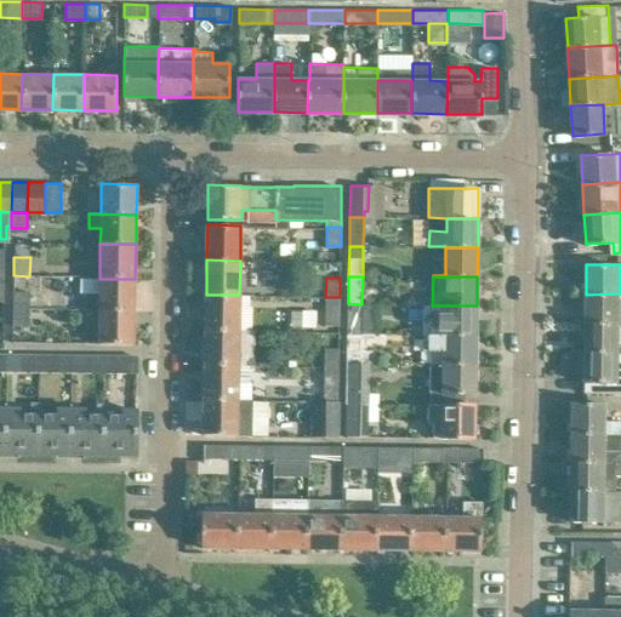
[(135,310),(135,279),(100,279),(98,310),(135,310)]
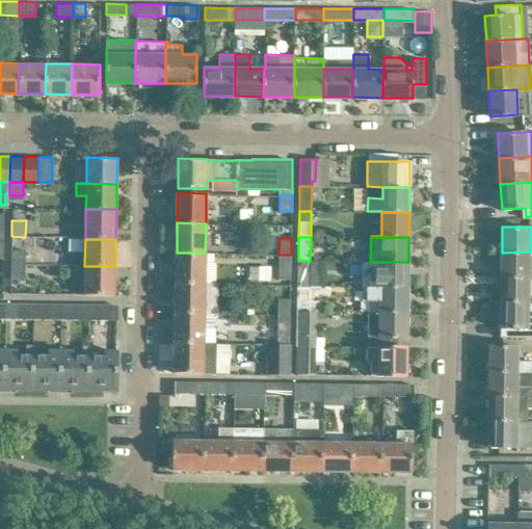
[(11,264),(25,264),(25,249),(11,249),(11,264)]
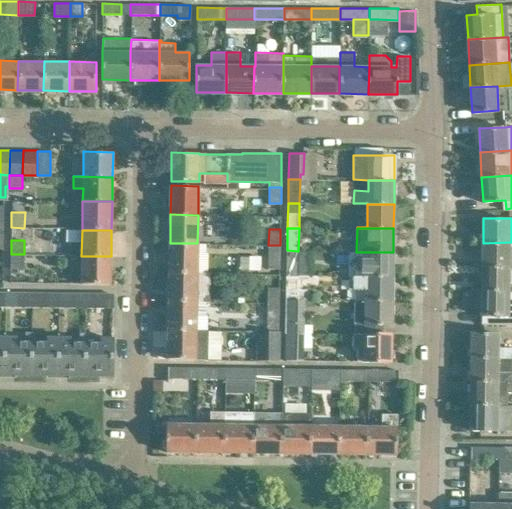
[(511,242),(483,243),(482,268),(511,267),(511,242)]
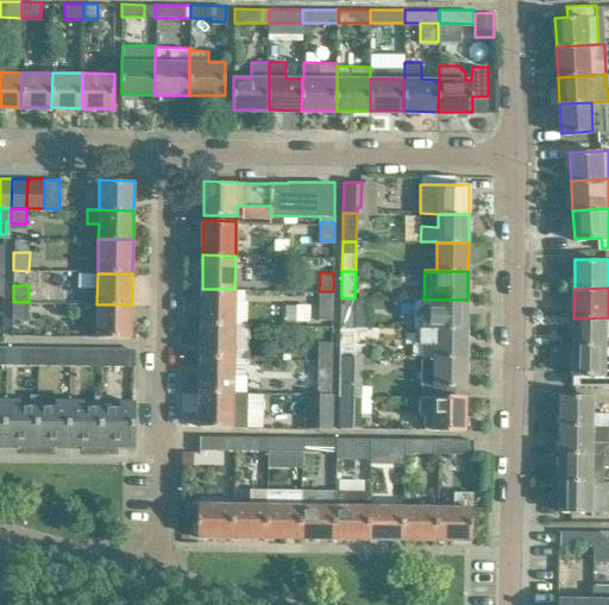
[(234,323),(234,289),(202,289),(201,322),(234,323)]
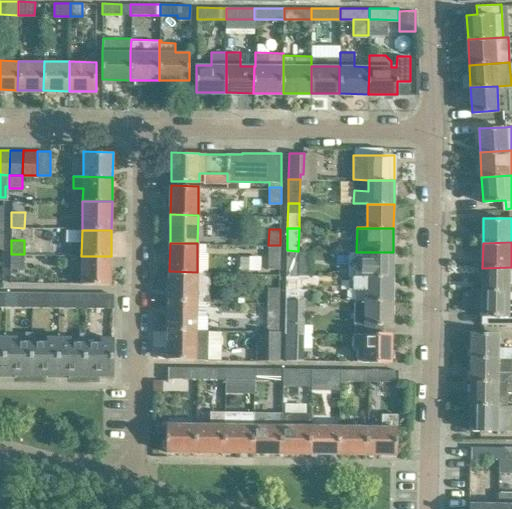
[(280,269),(280,245),(268,245),(268,268),(280,269)]
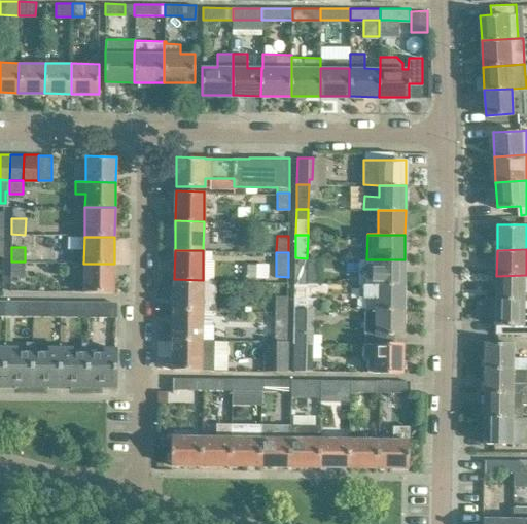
[(307,283),(307,258),(295,257),(294,283),(327,284),(327,283),(307,283)]
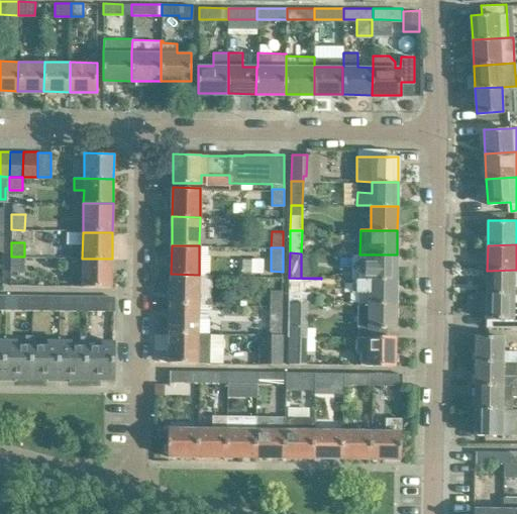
[(397,254),(359,254),(352,254),(352,279),(396,280),(397,254)]
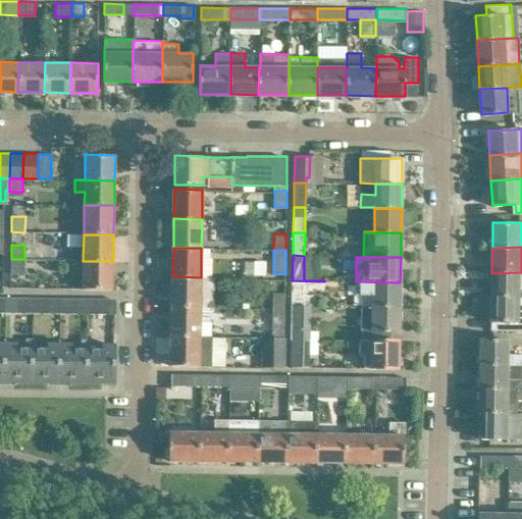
[(24,274),(24,259),(11,259),(10,273),(24,274)]
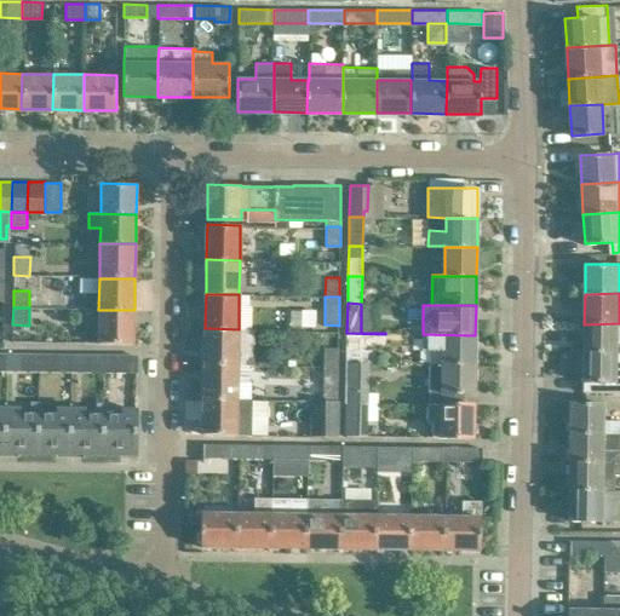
[(133,343),(135,310),(98,310),(98,343),(133,343)]
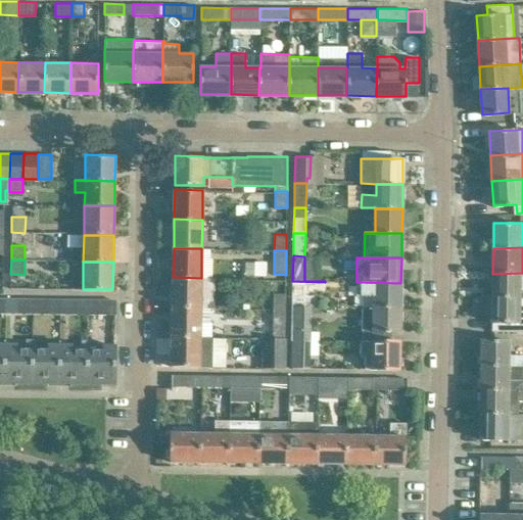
[(522,287),(522,273),(492,274),(492,296),(519,296),(519,287),(522,287)]
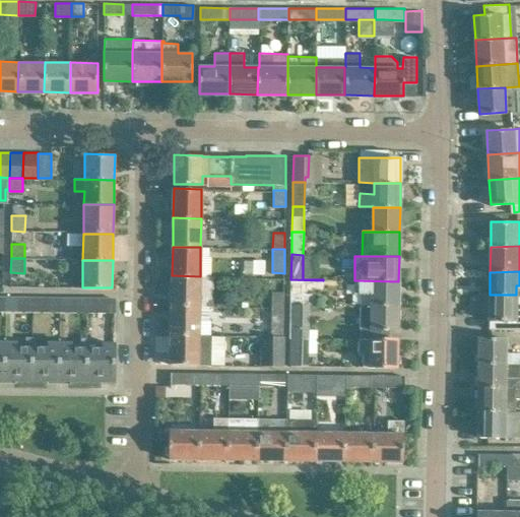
[(212,276),(200,276),(172,275),(172,305),(211,306),(212,276)]
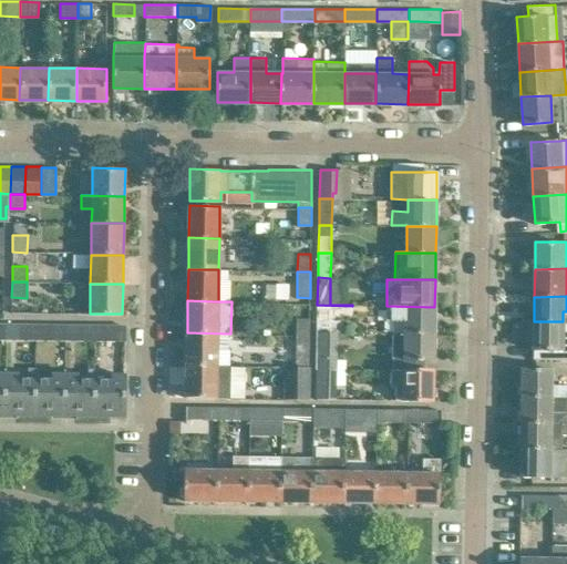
[(352,316),(352,306),(317,305),(317,331),(337,331),(342,331),(342,320),(333,320),(333,315),(352,316)]
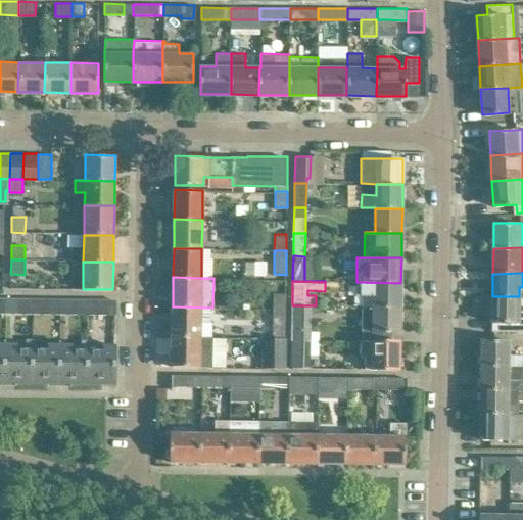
[(400,306),(400,283),(357,282),(357,294),(363,294),(363,306),(400,306)]
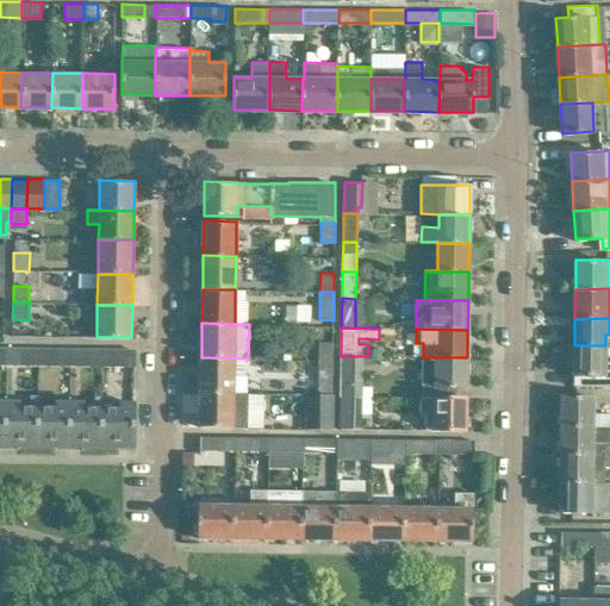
[(319,360),(332,360),(332,342),(319,342),(319,360)]
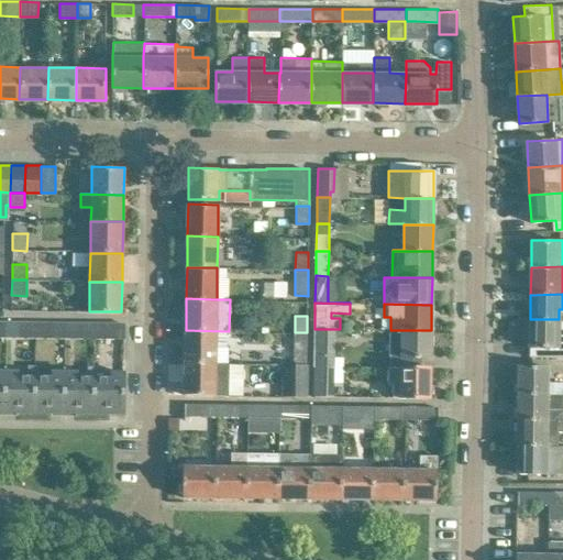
[(562,319),(559,320),(559,319),(530,319),(529,347),(559,348),(559,347),(562,347),(562,319)]
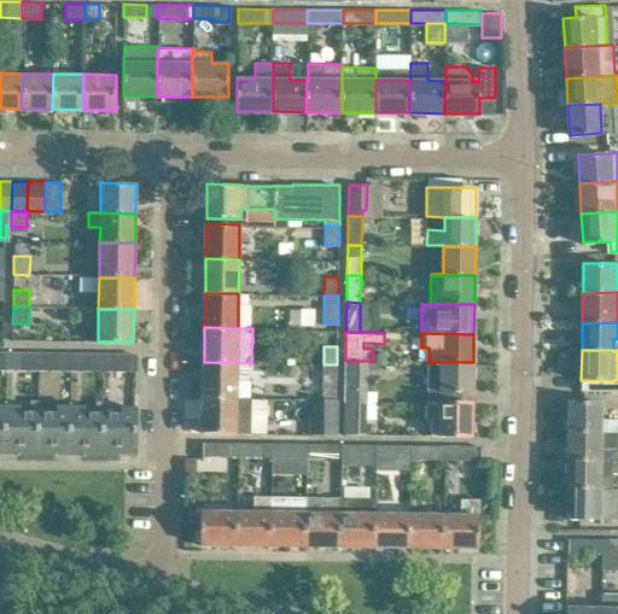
[(23,369),(23,352),(6,352),(6,369),(23,369)]
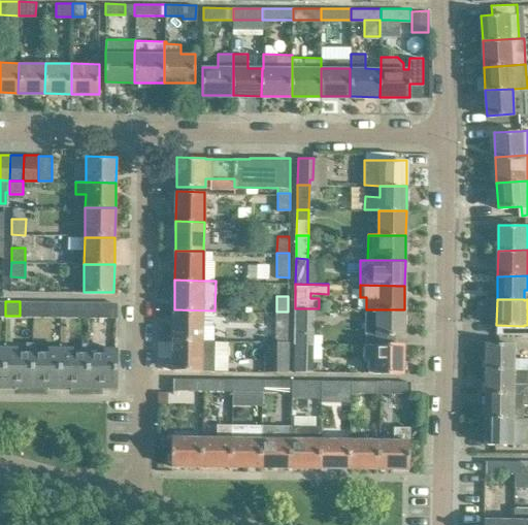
[(33,316),(33,301),(20,301),(20,316),(33,316)]
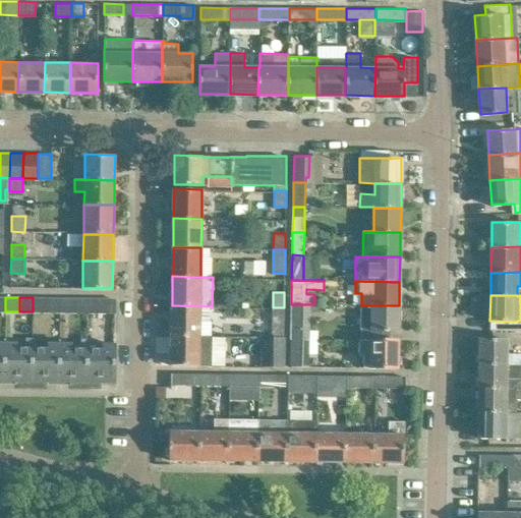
[(47,311),(47,297),(33,297),(33,311),(47,311)]
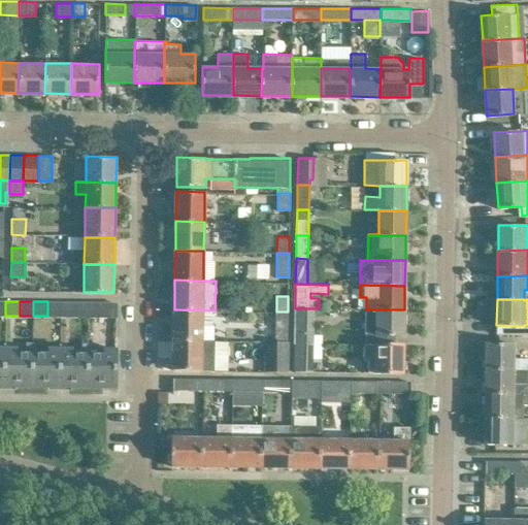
[(61,316),(62,302),(47,301),(47,316),(61,316)]
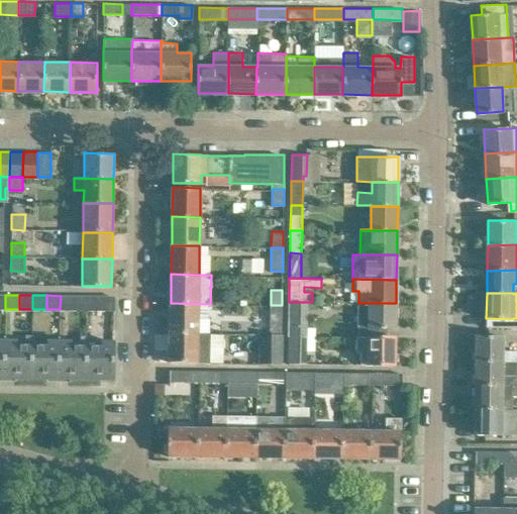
[(74,310),(74,296),(61,296),(60,309),(74,310)]
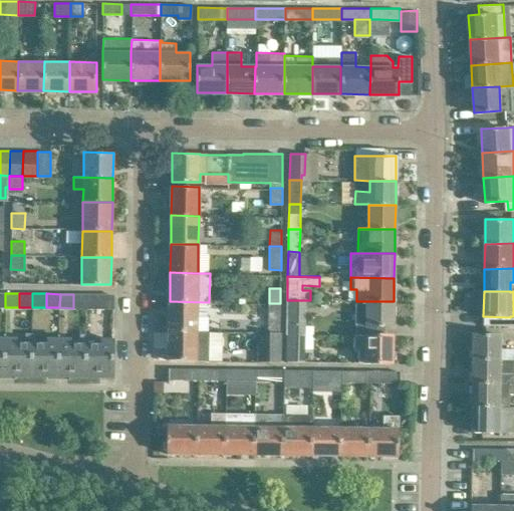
[(86,308),(87,294),(73,294),(73,308),(86,308)]
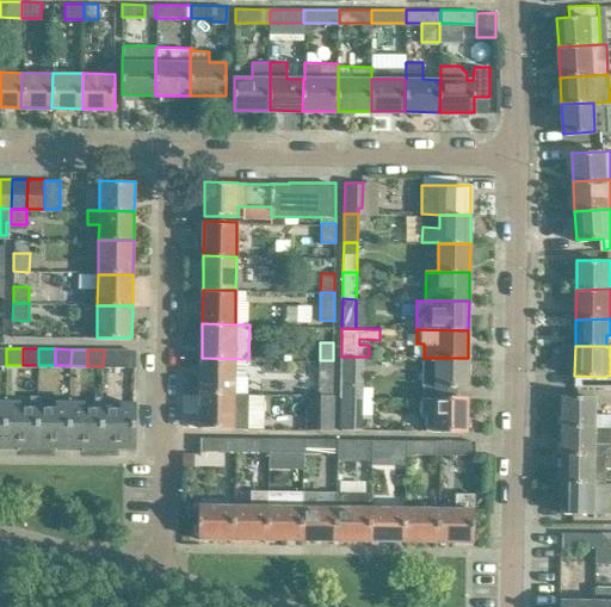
[(119,366),(119,350),(104,350),(103,366),(119,366)]
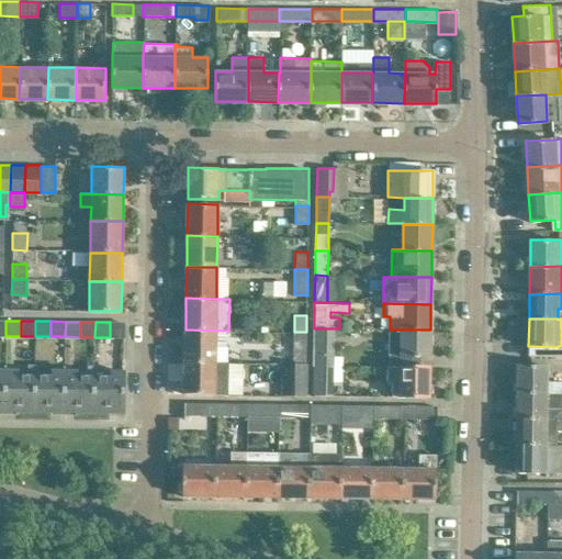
[(110,322),(110,337),(124,337),(125,322),(110,322)]
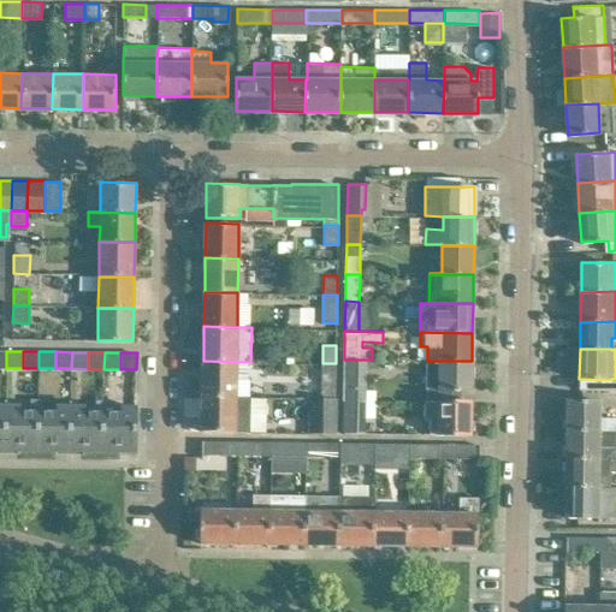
[(365,399),(366,360),(344,360),(343,399),(365,399)]
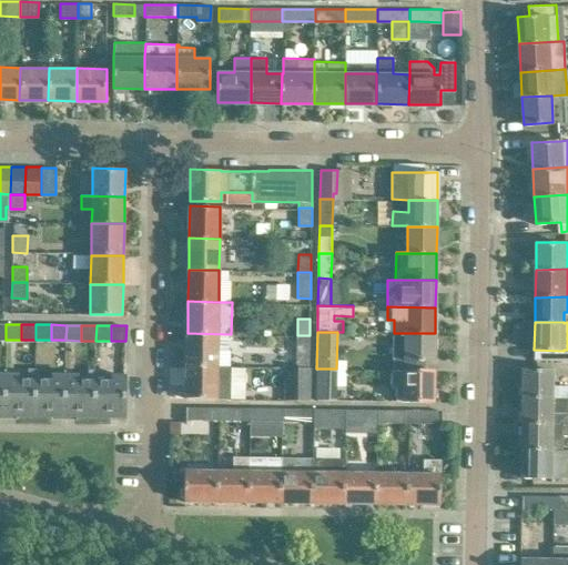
[(231,334),(188,333),(186,364),(217,365),(217,334),(231,334)]
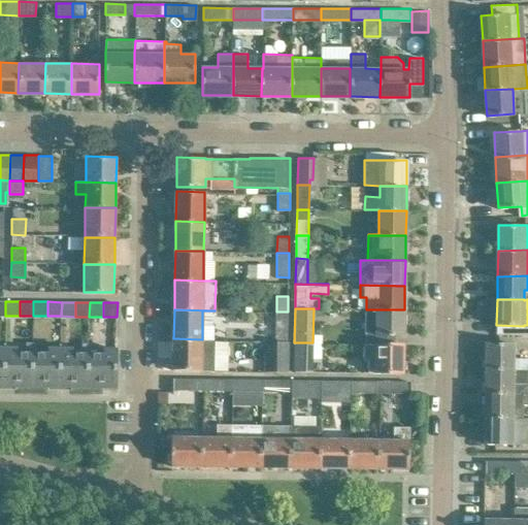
[(404,334),(404,309),(366,309),(365,343),(394,343),(394,334),(404,334)]
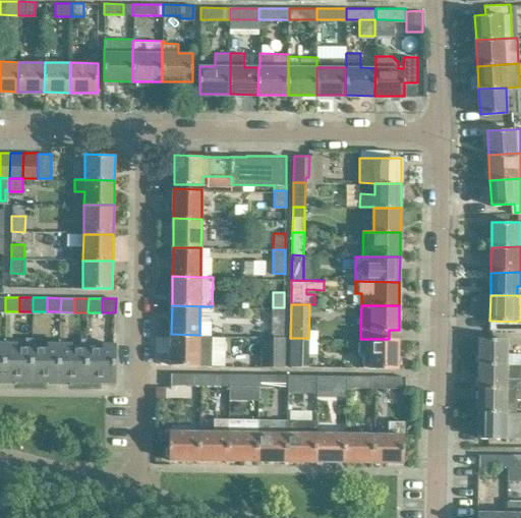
[(284,337),(284,307),(273,307),(272,336),(284,337)]
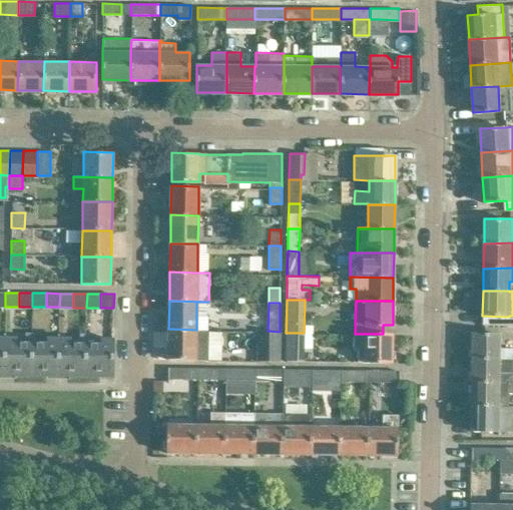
[(207,330),(196,330),(168,329),(168,359),(207,359),(207,330)]
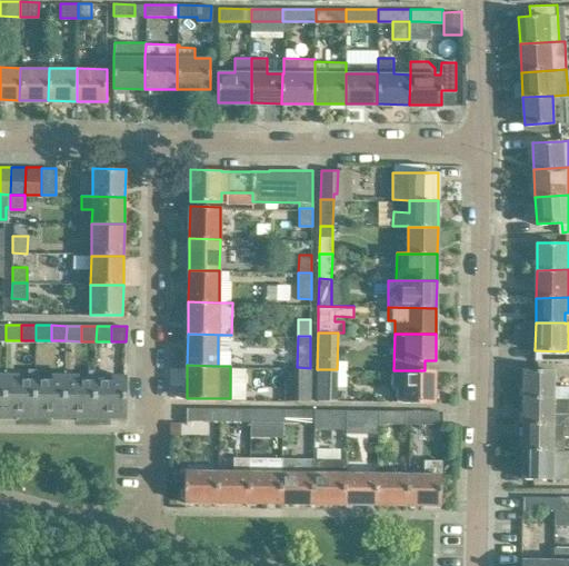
[(310,368),(297,367),(285,367),(285,400),(310,400),(311,368),(310,368)]
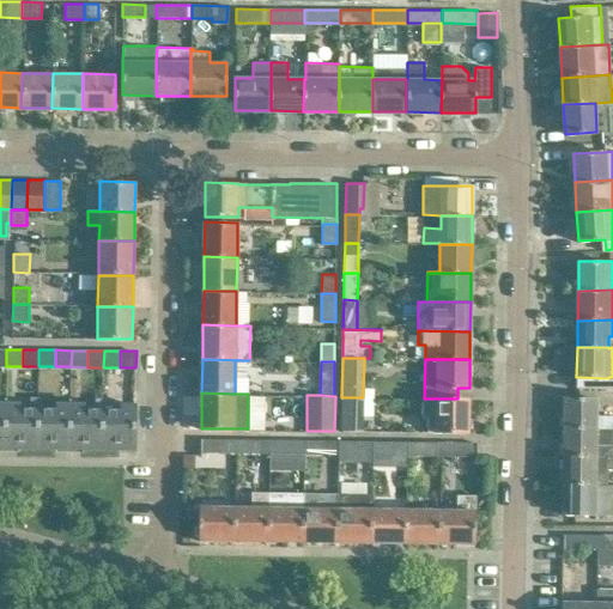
[(6,403),(5,446),(37,446),(38,409),(38,403),(38,396),(30,396),(30,403),(6,403)]
